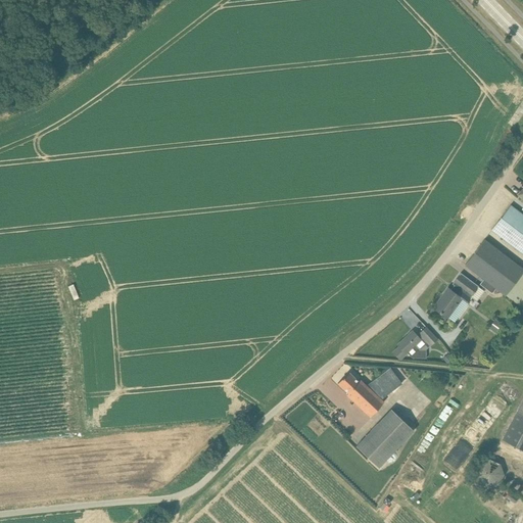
[(522,215),(510,205),(491,230),(522,252),(522,215)]
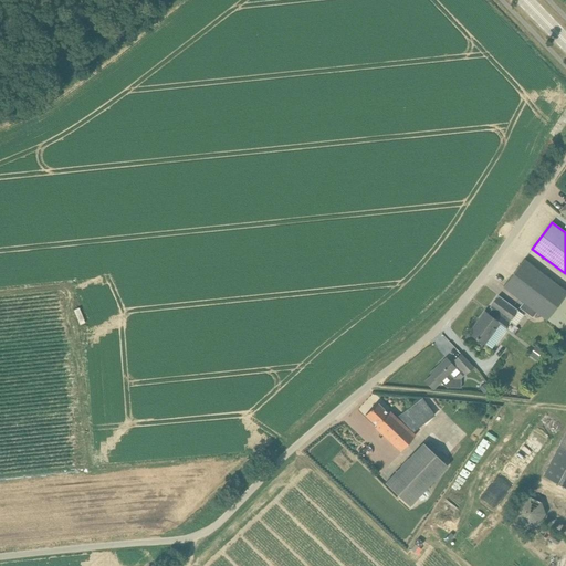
[(565,295),(565,291),(524,260),(504,286),(524,302),(537,312),(547,320),(565,295)]
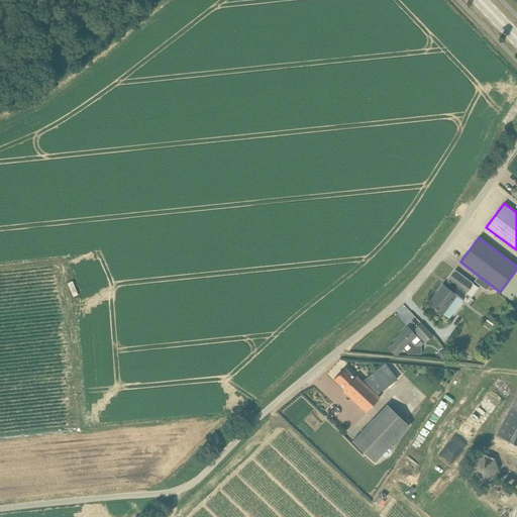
[(466,294),(474,283),(455,270),(447,281),(450,283),(446,287),(446,288),(452,292),(455,287),(466,294)]
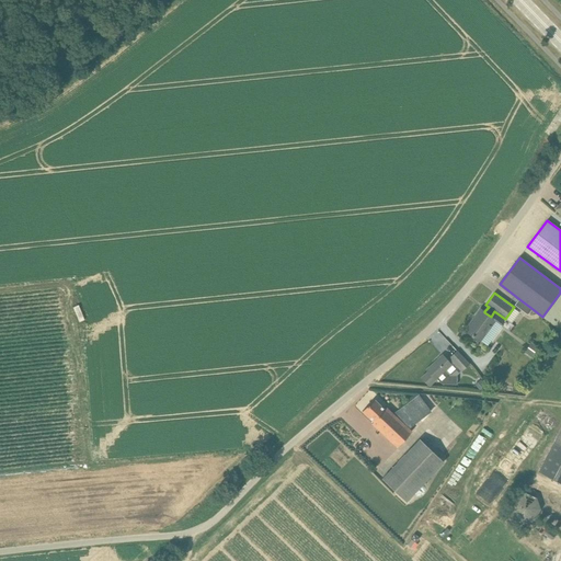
[(528,315),(533,309),(519,299),(515,305),(528,315)]
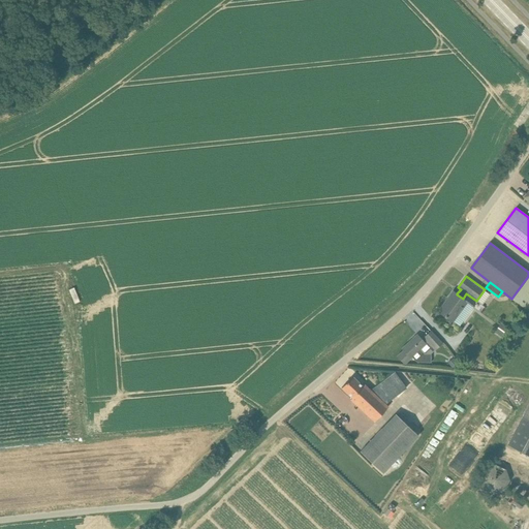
[(457,294),(457,293),(454,291),(438,311),(446,317),(453,321),(467,302),(472,306),(476,301),(466,293),(463,299),(457,294)]
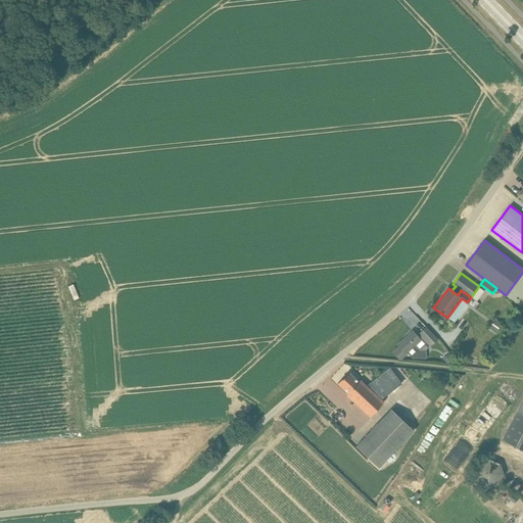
[(503,325),(495,320),(489,328),(496,333),(503,325)]
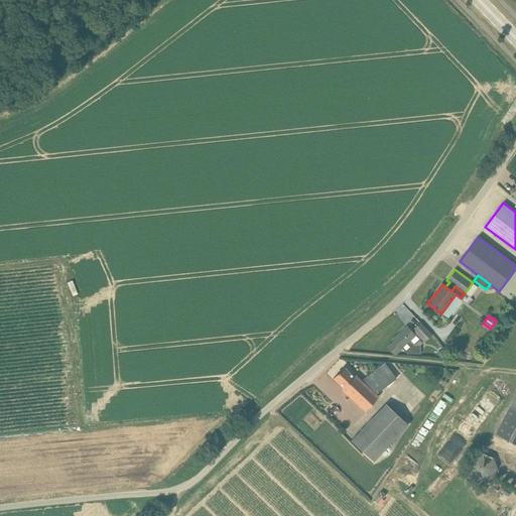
[(414,329),(425,341),(431,335),(420,323),(414,329)]
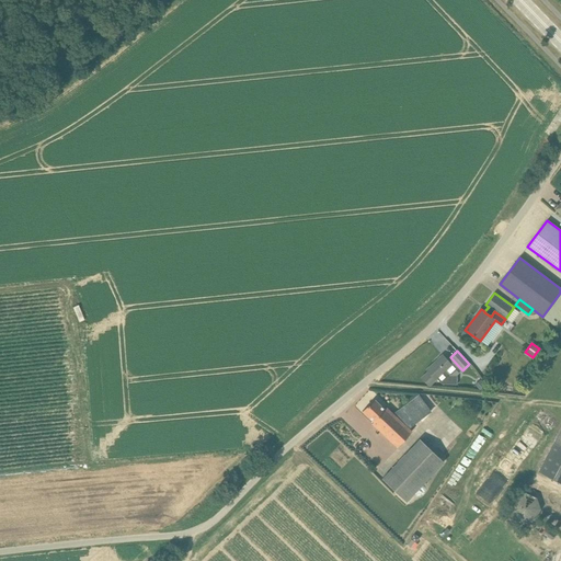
[(450,375),(446,370),(451,365),(443,355),(426,369),(428,371),(422,378),(430,386),(438,379),(443,385),(457,385),(457,375),(450,375)]
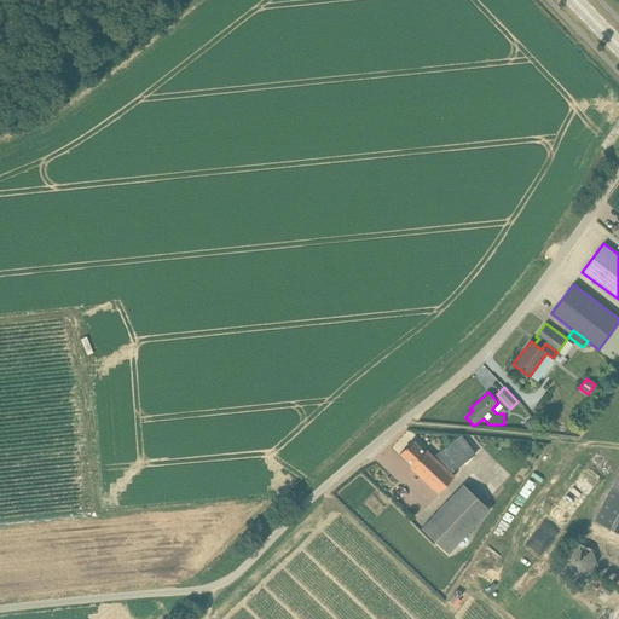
[(451,473),(467,461),(476,453),(463,435),(434,457),(427,450),(424,452),(412,440),(400,453),(412,466),(410,467),(439,493),(455,476),(451,473)]
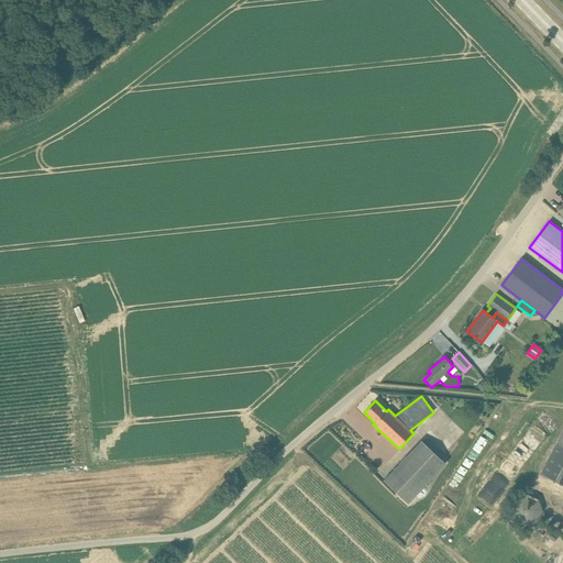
[(536,427),(521,445),(532,454),(547,434),(536,427)]
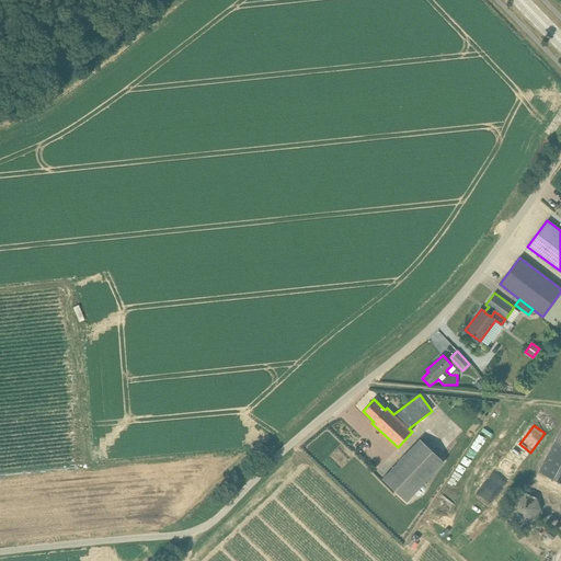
[(560,483),(560,428),(553,443),(539,472),(560,483)]
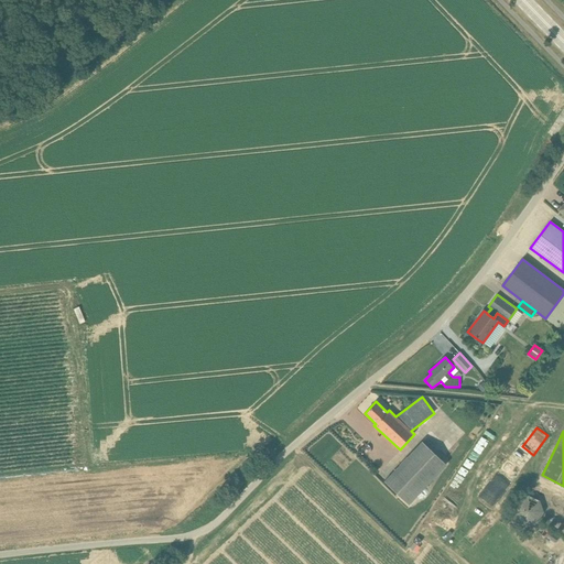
[(446,465),(422,441),(384,481),(409,505),(446,465)]
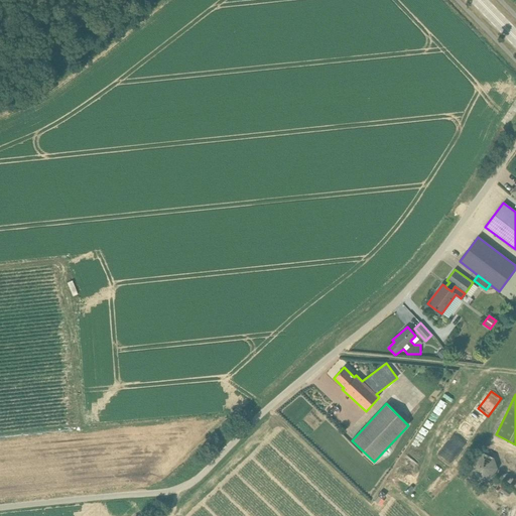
[(469,467),(472,478),(483,483),(495,478),(498,469),(493,458),(484,453),(473,457),(469,467)]
